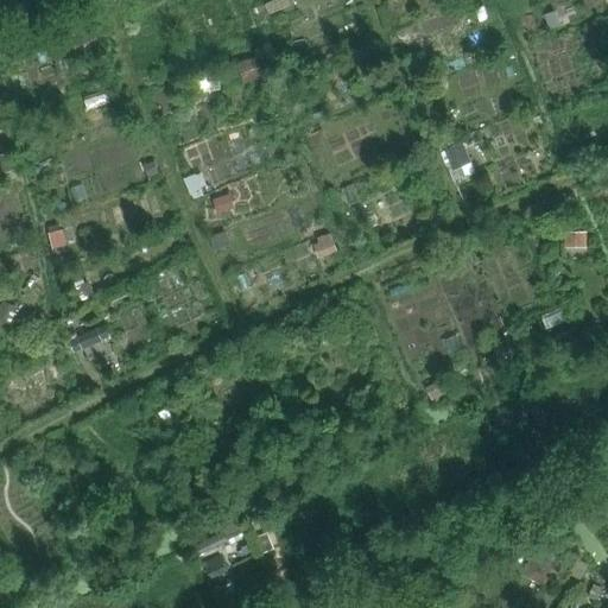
[(314,0),(315,2),(296,5),(299,35),(353,29),(349,0),(314,0)]
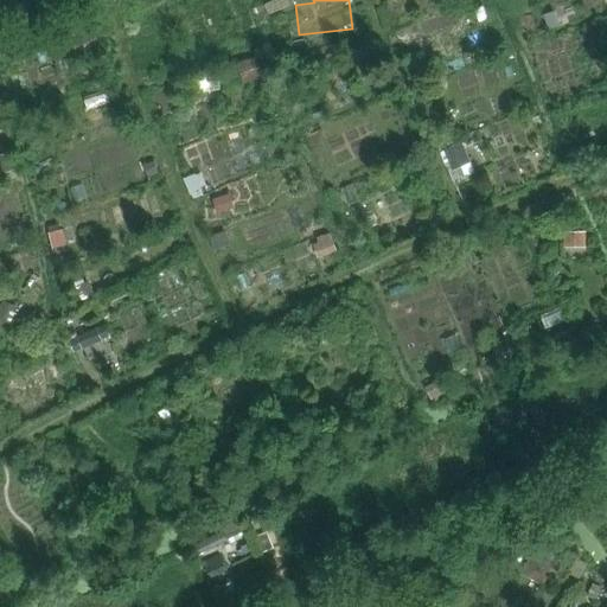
[(260,18),(269,14),(266,6),(256,10),(260,18)]
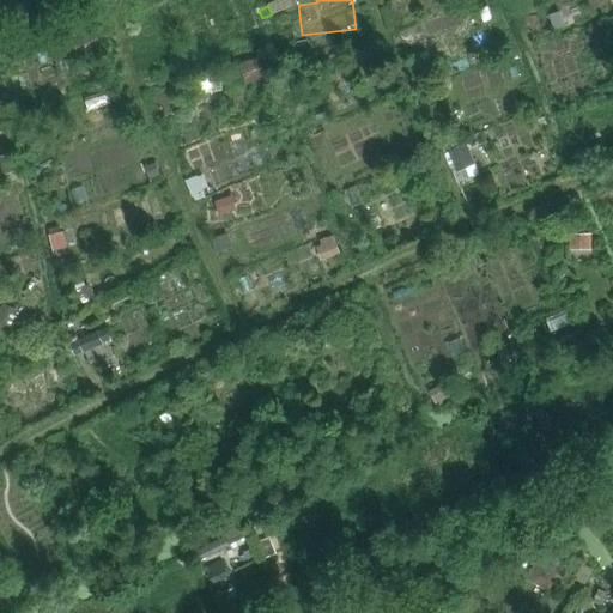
[(550,16),(554,30),(565,26),(559,12),(550,16)]
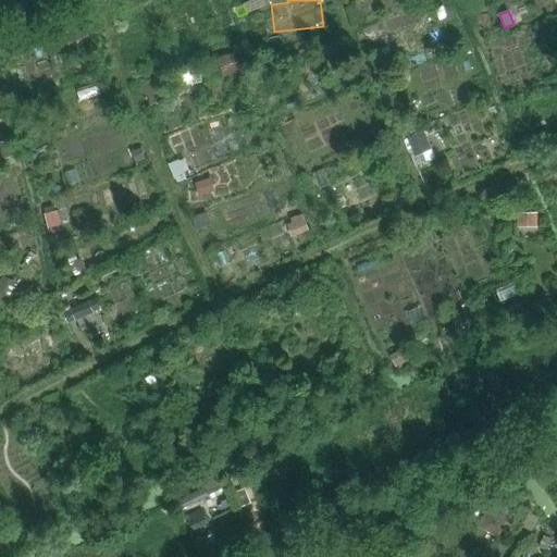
[(67,26),(72,39),(88,34),(84,21),(67,26)]
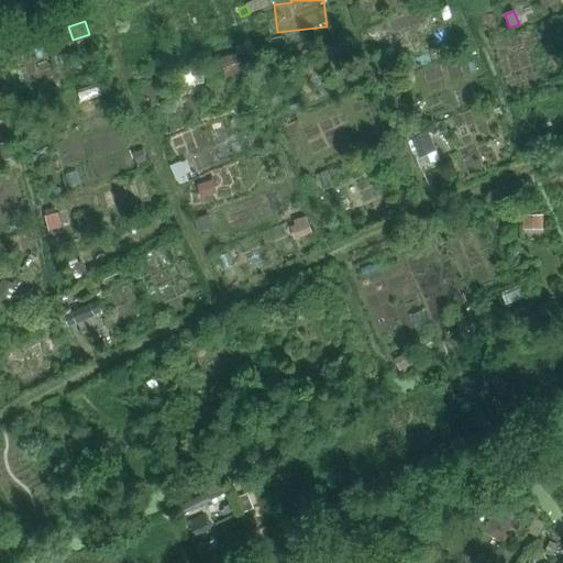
[(220,59),(227,78),(245,72),(239,53),(220,59)]
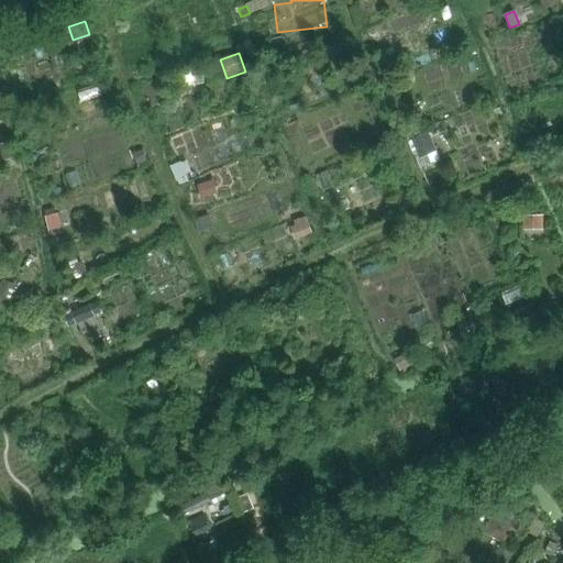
[(372,58),(377,69),(389,63),(385,53),(372,58)]
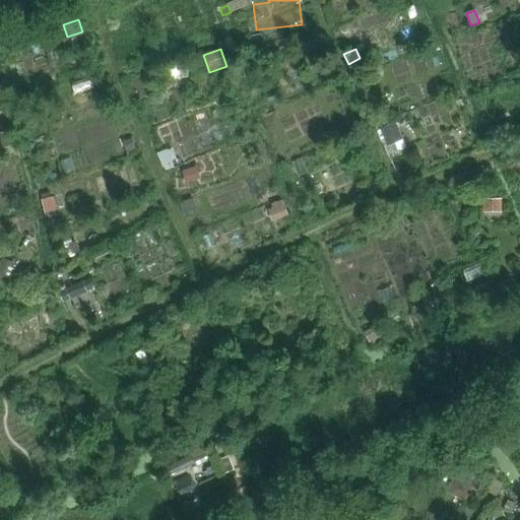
[(388,115),(384,105),(375,110),(379,119),(388,115)]
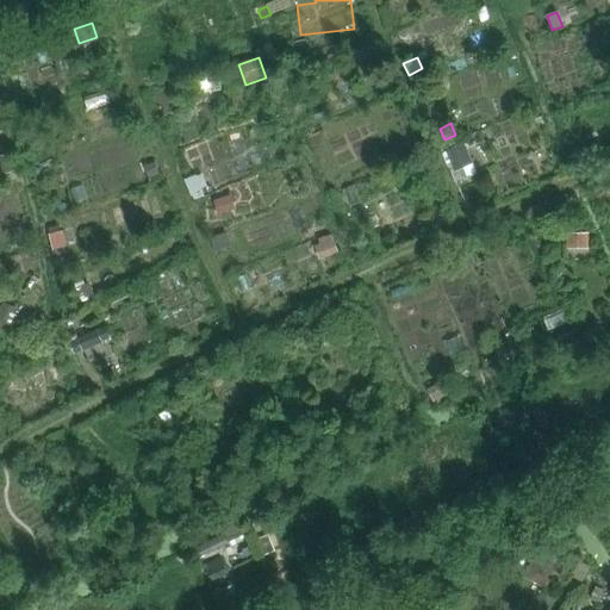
[(418,153),(429,148),(424,137),(409,144),(412,155),(418,153)]
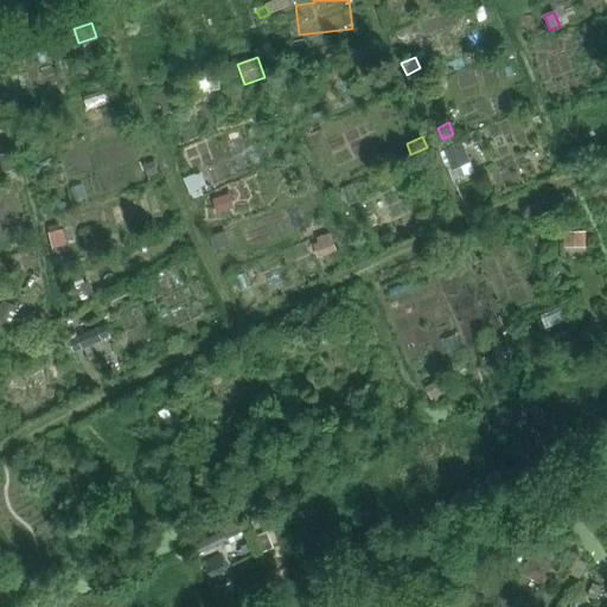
[(443,151),(453,171),(471,163),(461,142),(443,151)]
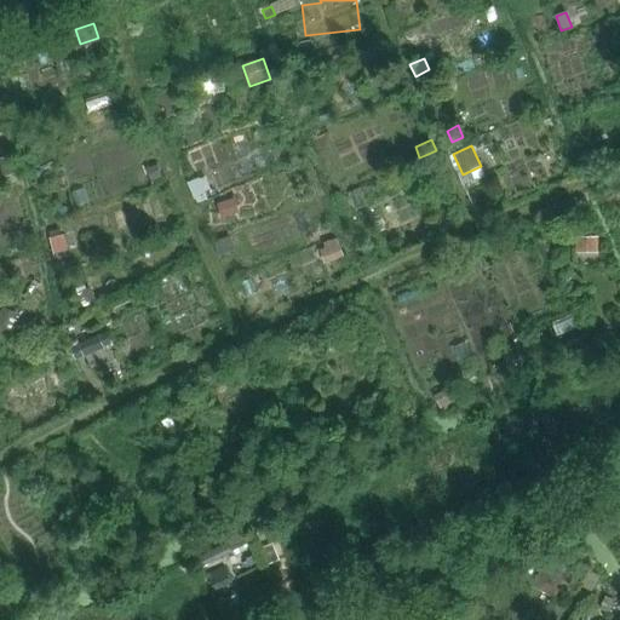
[(147,170),(151,181),(162,177),(156,165),(147,170)]
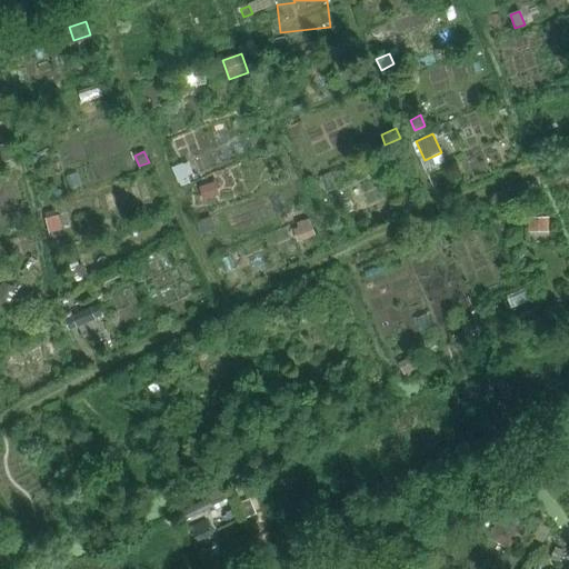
[(391,156),(396,166),(406,162),(401,151),(391,156)]
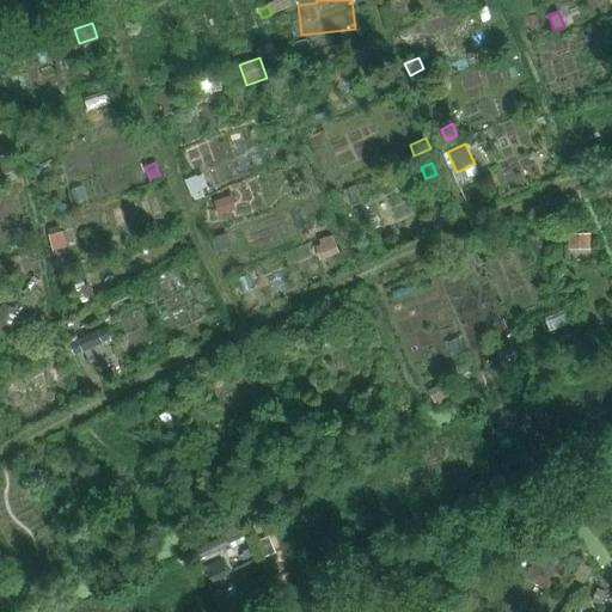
[(395,177),(401,189),(417,182),(412,170),(395,177)]
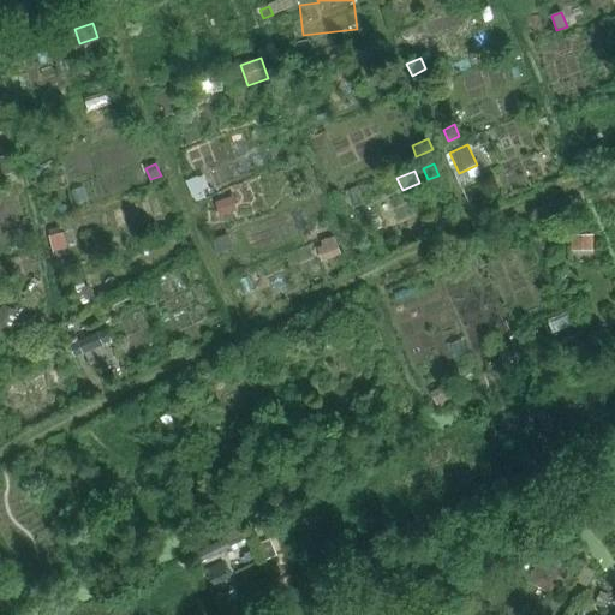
[(186,181),(195,199),(206,195),(198,177),(186,181)]
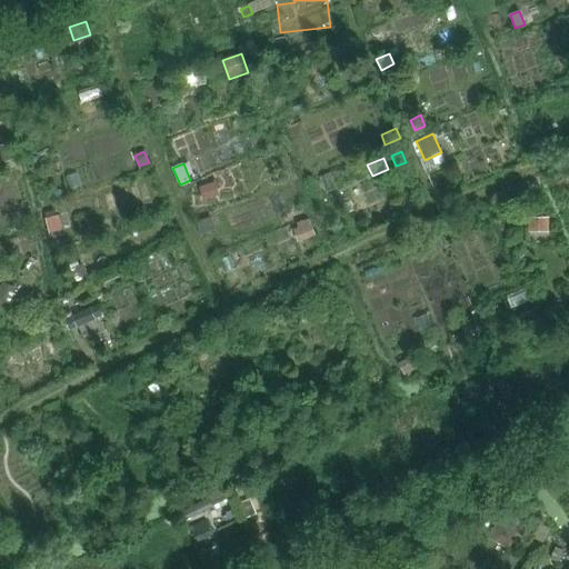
[(320,177),(326,193),(336,189),(330,173),(320,177)]
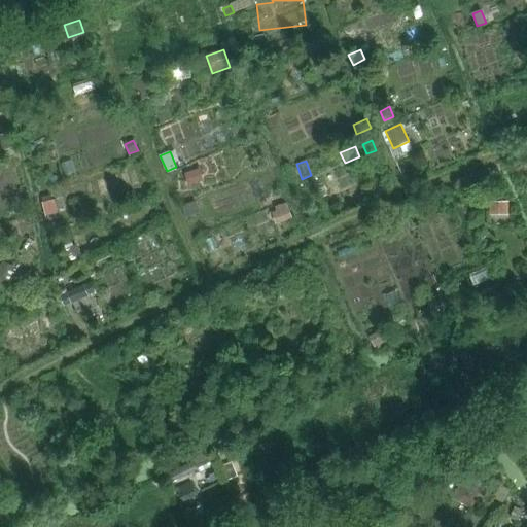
[(197,182),(194,170),(184,173),(188,184),(197,182)]
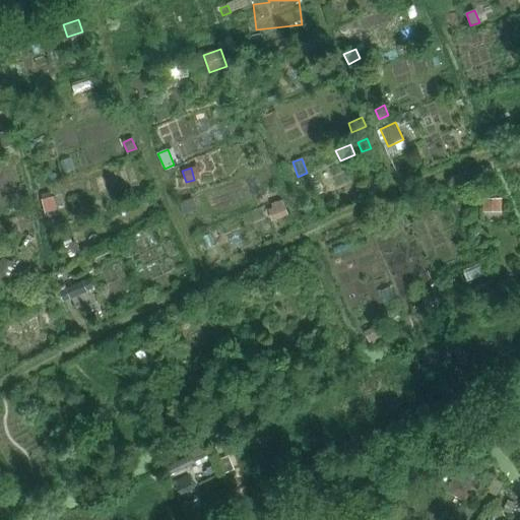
[(482,212),(502,212),(502,199),(483,199),(482,212)]
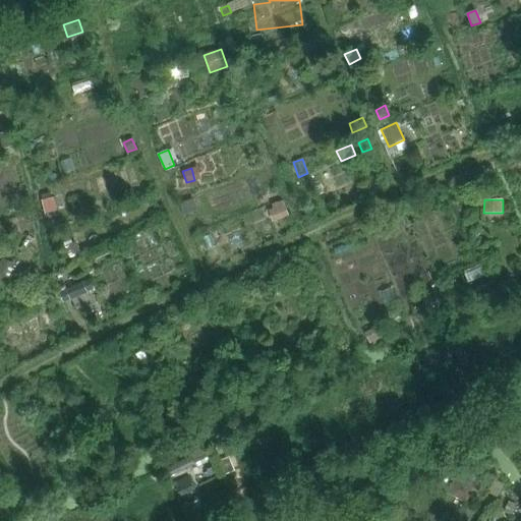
[(189,200),(179,205),(184,216),(194,212),(189,200)]
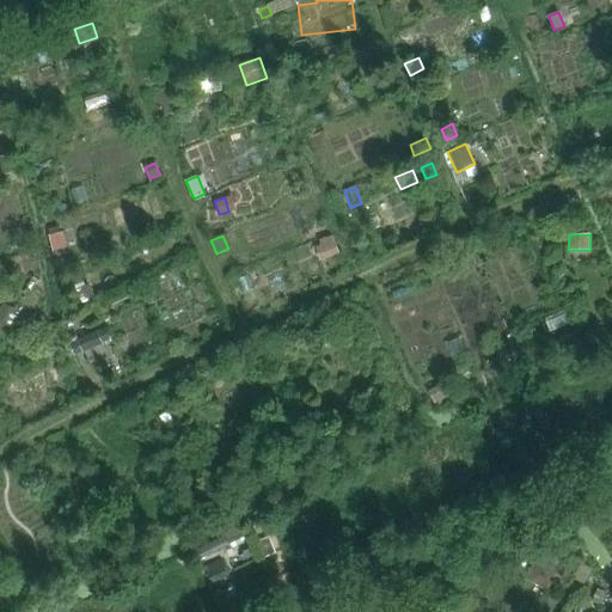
[(322,259),(338,254),(334,240),(317,246),(322,259)]
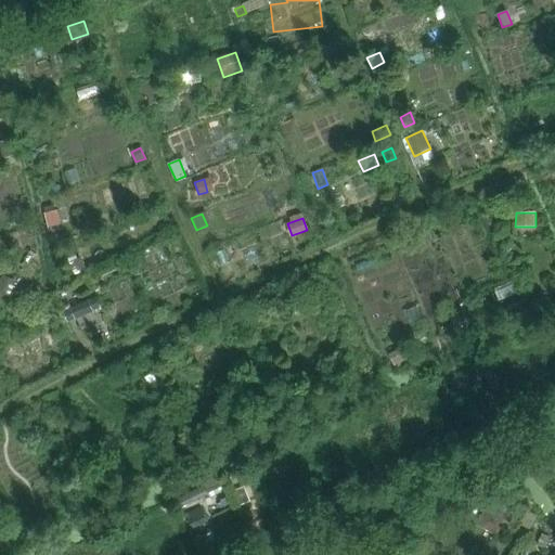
[(3,275),(0,282),(0,292),(9,296),(15,281),(3,275)]
